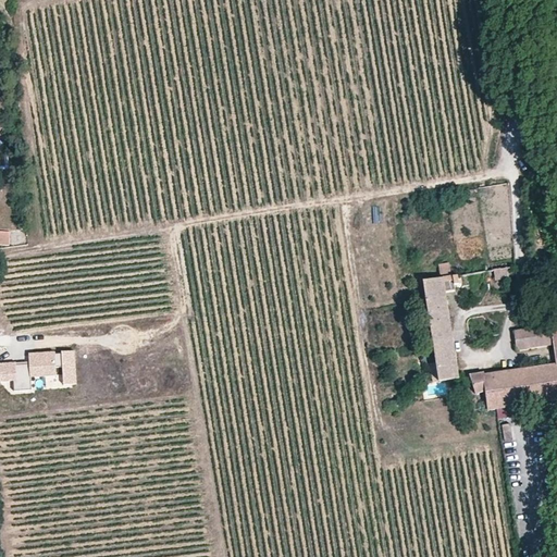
[(0,246),(12,247),(13,234),(0,232),(0,246)]
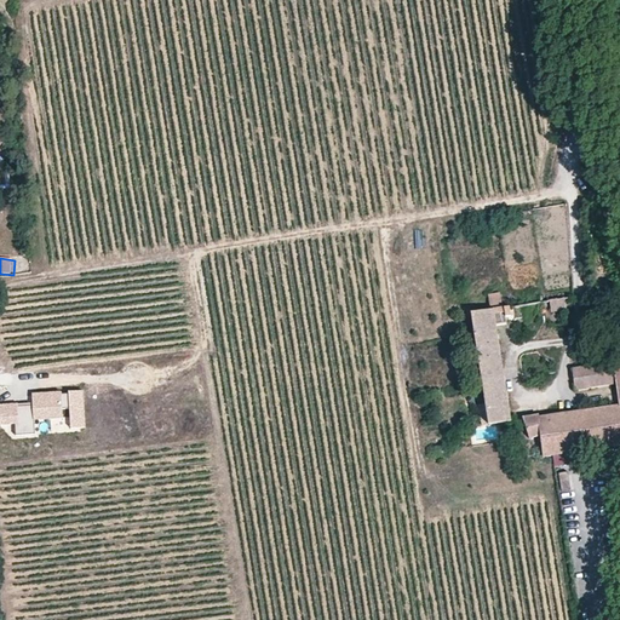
[(500,292),(488,293),(488,303),(500,302),(500,292)]
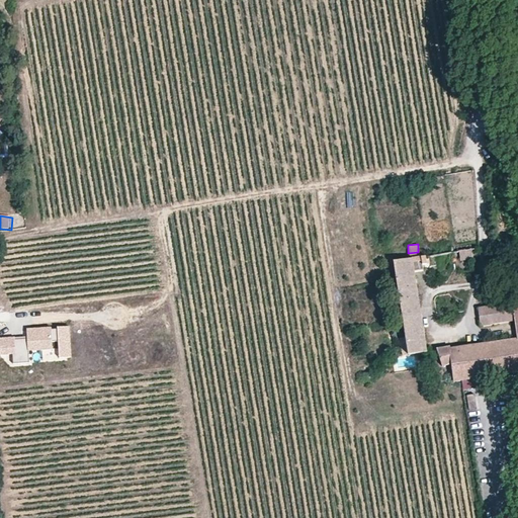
[(473,259),(472,249),(459,252),(460,261),(473,259)]
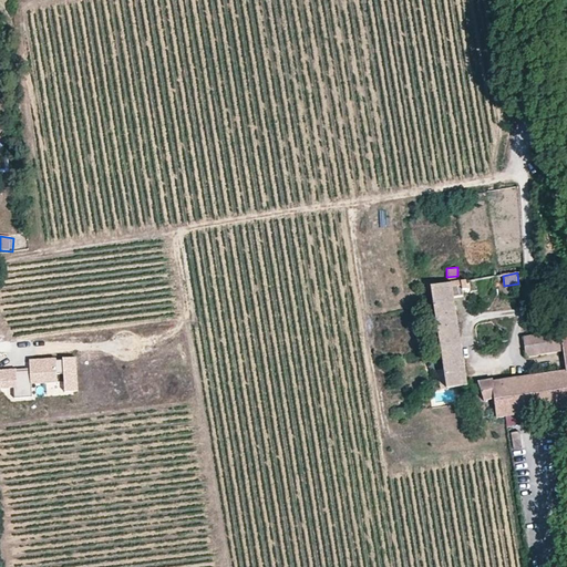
[(466,281),(431,286),(447,388),(467,384),(453,296),(464,295),(464,289),(466,289),(466,281)]
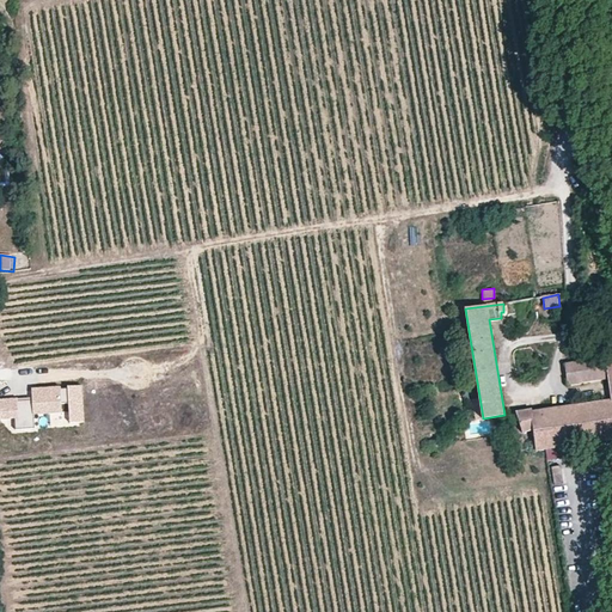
[(569,385),(609,379),(606,357),(565,363),(569,385)]
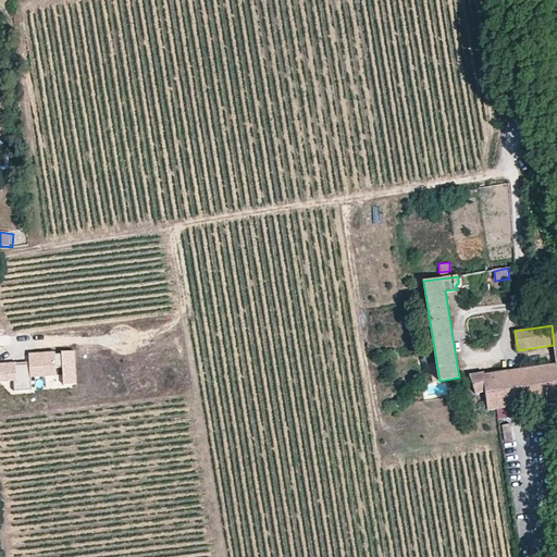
[(62,354),(56,355),(56,353),(29,354),(29,364),(16,364),(16,363),(0,363),(0,381),(13,381),(14,391),(32,391),(31,378),(42,376),(42,369),(57,368),(62,368),(63,375),(75,374),(75,351),(62,353),(62,354)]
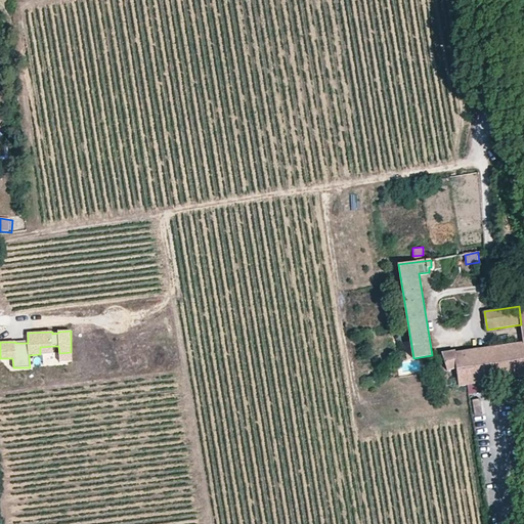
[(460,386),(523,376),(523,342),(523,343),(456,352),(454,350),(442,353),(447,370),(456,367),(460,386)]
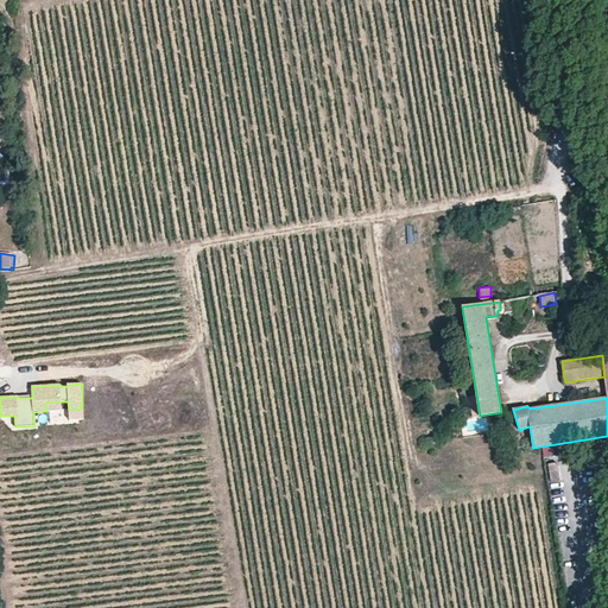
[(46,403),(46,411),(62,410),(62,401),(46,403)]
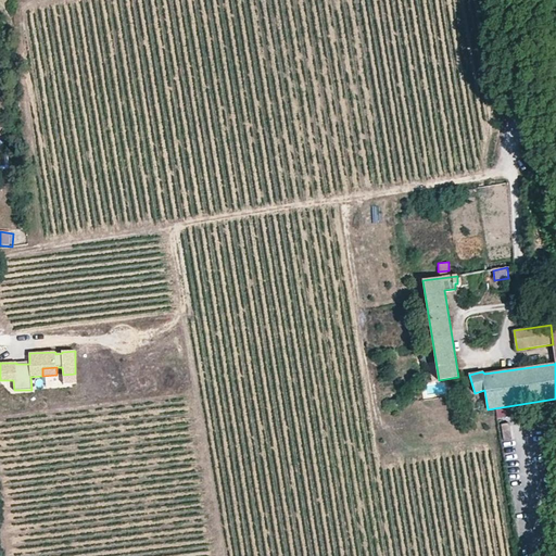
[(76,384),(75,374),(63,375),(63,384),(76,384)]
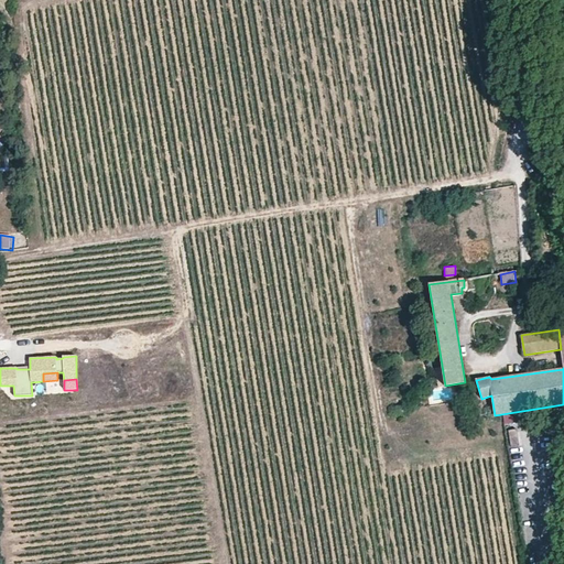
[(509,445),(518,444),(514,427),(507,429),(509,445)]
